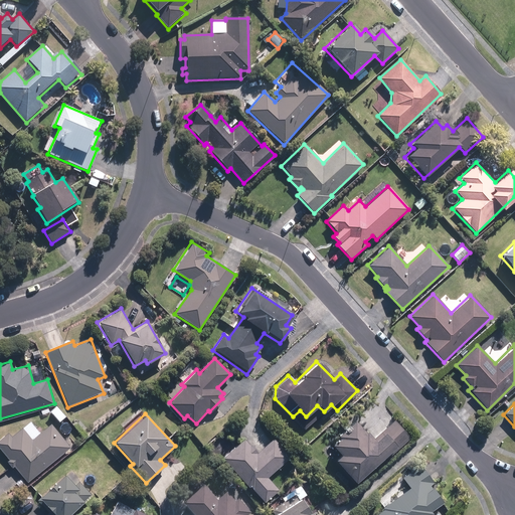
[(339,455),(333,460),(354,483),(389,451),(392,454),(409,438),(393,419),(371,439),(354,419),(346,426),(349,430),(345,434),(342,431),(335,437),(337,440),(330,445),(339,455)]
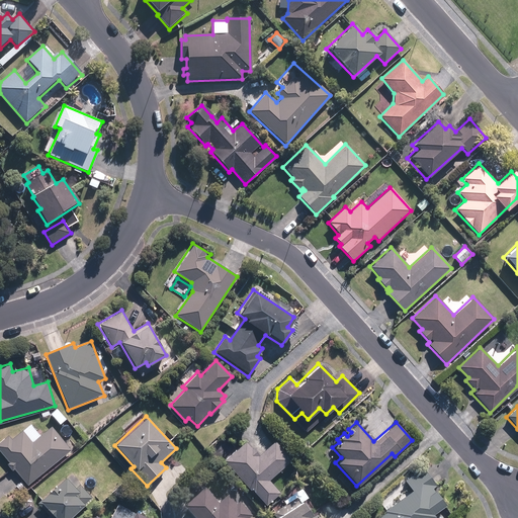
[(13,439),(9,434),(0,441),(0,452),(7,461),(5,463),(12,471),(14,469),(27,486),(71,449),(51,426),(39,435),(30,425),(13,439)]
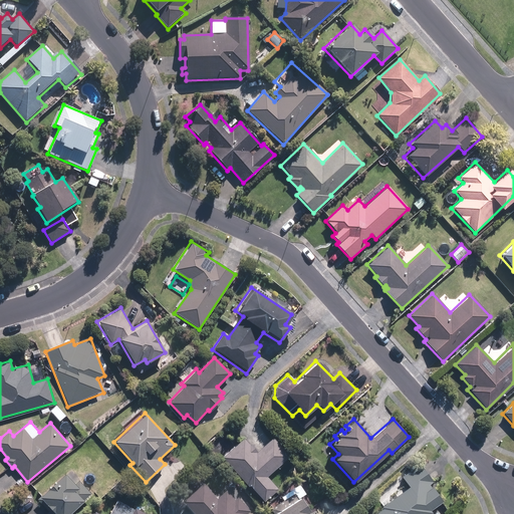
[(237,444),(222,457),(248,486),(249,485),(264,502),(278,489),(267,477),(289,456),(273,438),(257,452),(247,452),(237,444)]
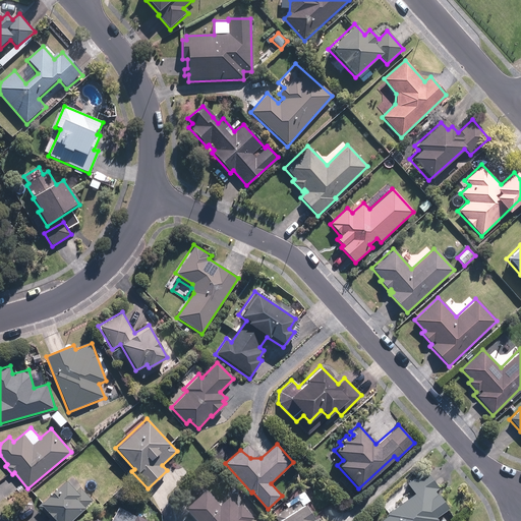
[(413,493),(378,520),(435,520),(438,519),(436,517),(448,507),(435,490),(439,487),(423,469),(405,483),(413,493)]
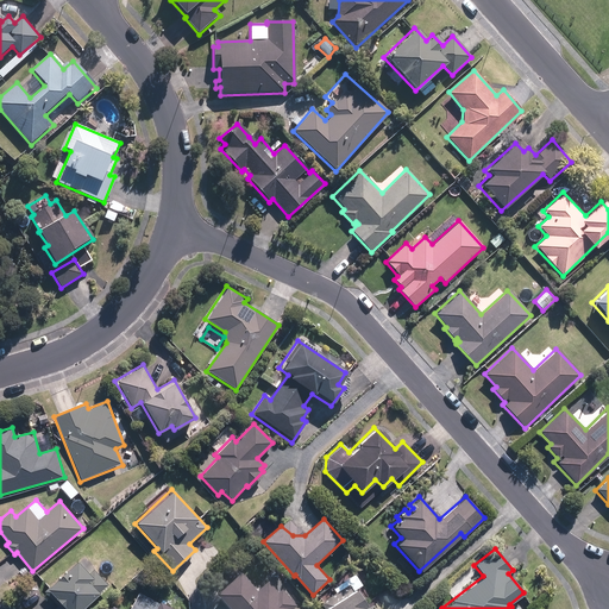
[(82,608),(108,586),(93,569),(88,573),(77,562),(45,589),(60,606),(55,608),(82,608)]
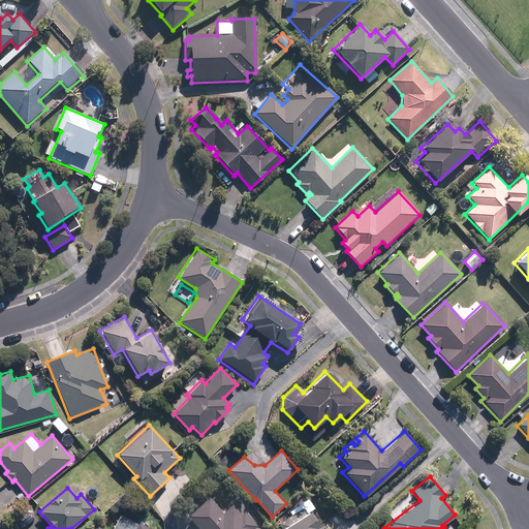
[(255,528),(257,528),(243,511),(240,515),(231,505),(222,514),(209,499),(188,518),(197,528),(255,528)]
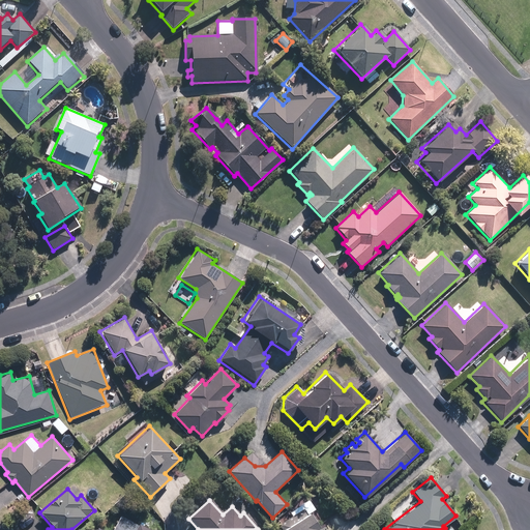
[(316,529),(318,528),(304,505),(277,523),(282,529),(316,529)]
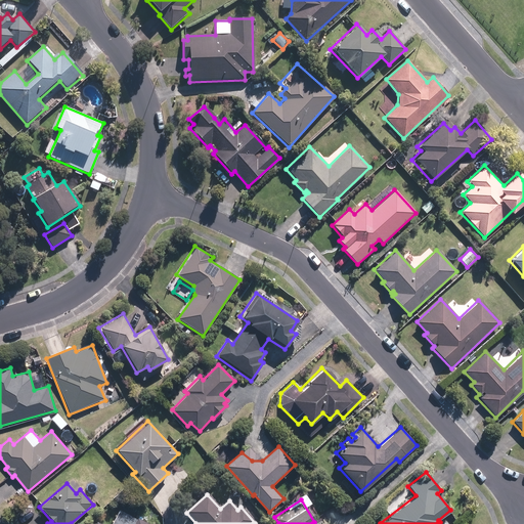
[(100,523),(95,521),(93,523),(149,523),(120,509),(111,523),(100,523)]
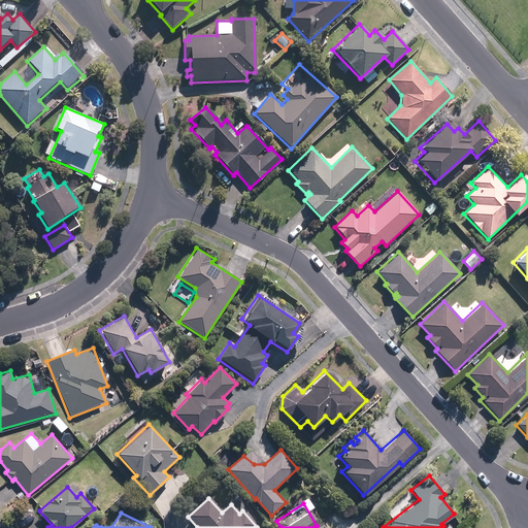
All buildings are outlined.
